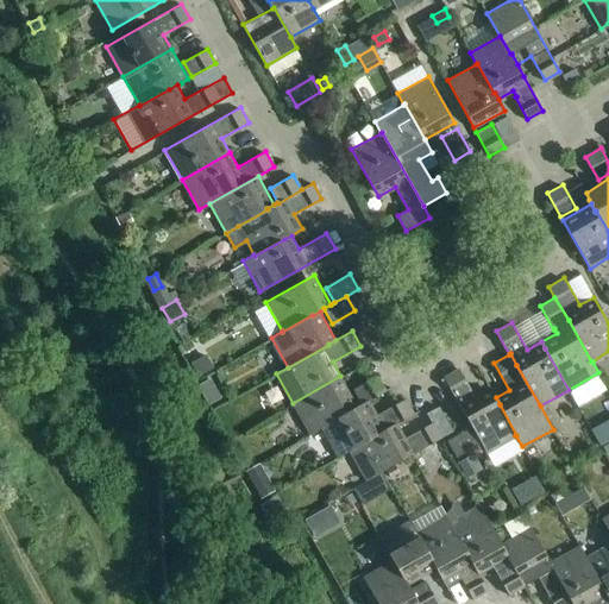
[(212,366),(205,354),(193,362),(200,373),(212,366)]
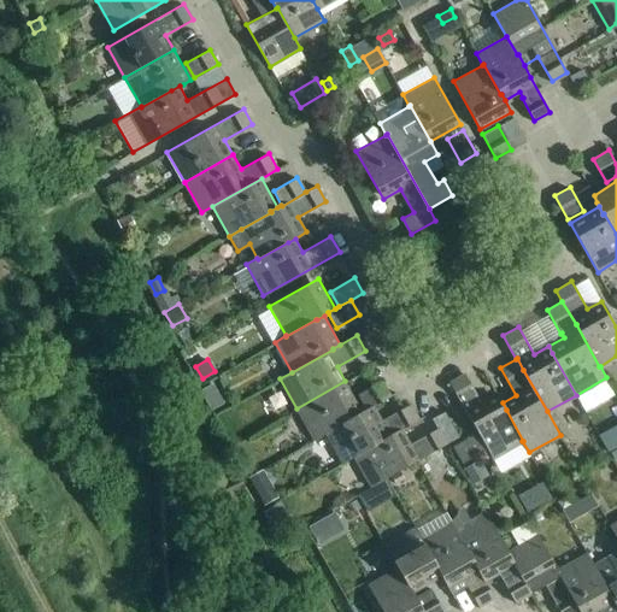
[(477,431),(487,448),(493,458),(522,441),(523,441),(506,410),(503,402),(497,392),(481,400),(464,372),(448,382),(477,431)]
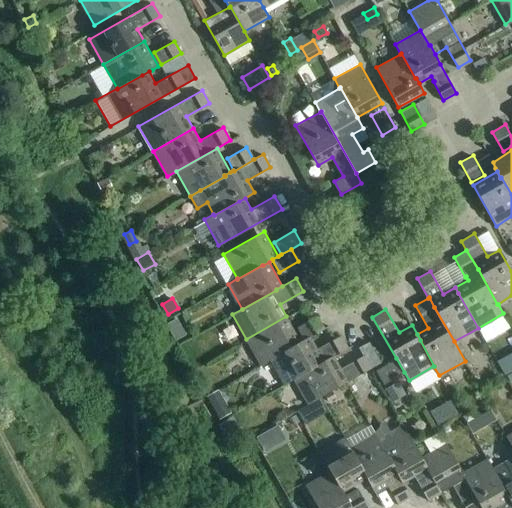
[(297,326),(304,339),(304,340),(310,336),(324,328),(316,315),(297,326)]
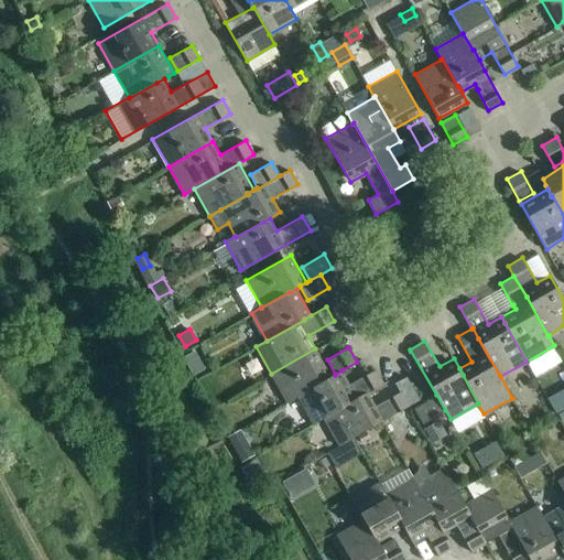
[(194,348),(183,355),(187,364),(199,357),(194,348)]
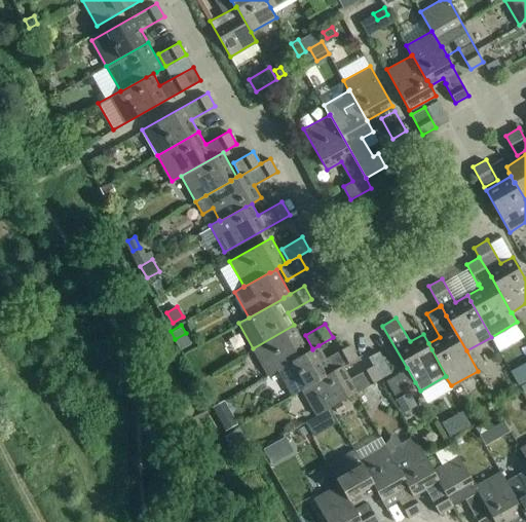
[(268,375),(277,369),(303,353),(302,353),(308,350),(294,325),(253,348),(268,375)]
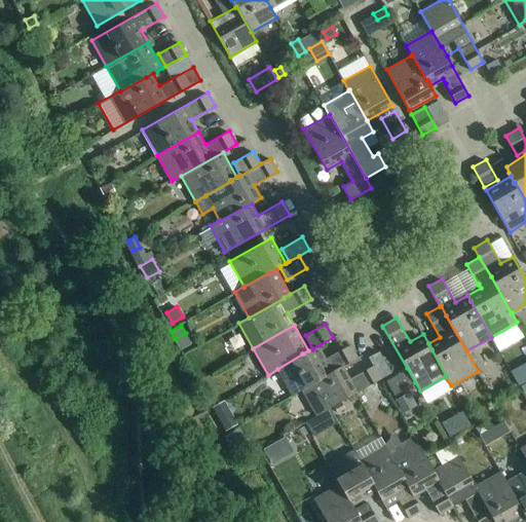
[(292,395),(302,389),(301,388),(337,369),(343,365),(357,358),(349,344),(326,358),(318,345),(312,349),(312,348),(308,350),(302,353),(303,353),(277,369),(292,395)]
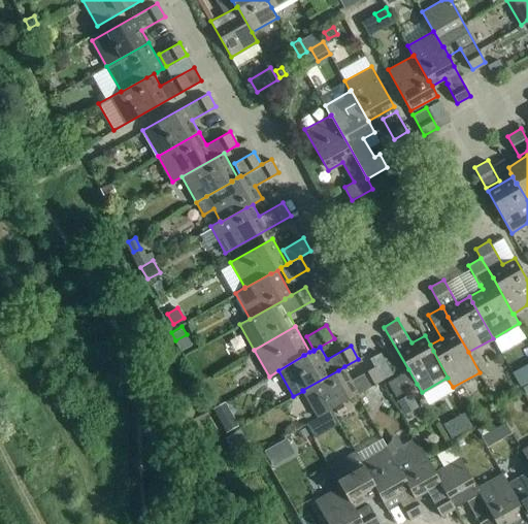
[(302,390),(303,391),(318,416),(393,373),(381,351),(369,357),(374,366),(352,379),(344,366),(338,370),(302,390)]
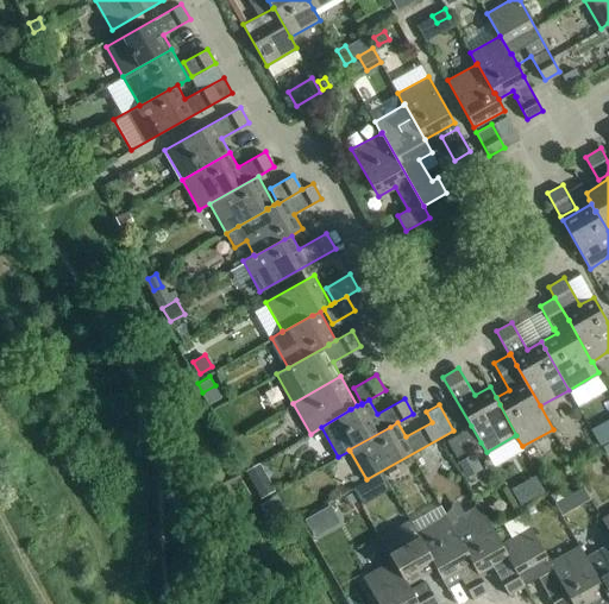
[(608,416),(591,427),(598,442),(608,435),(608,416)]
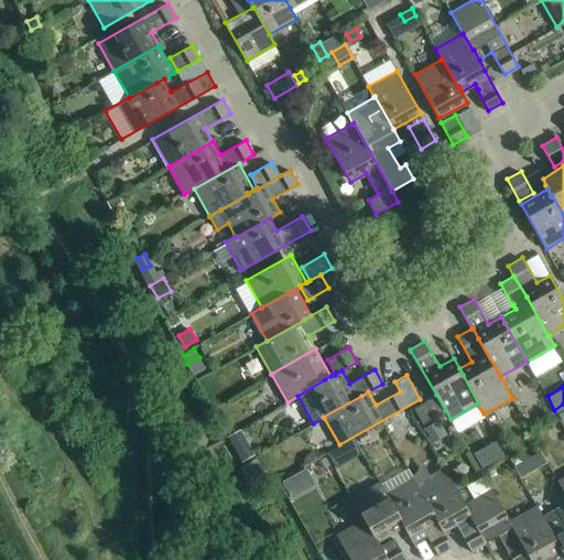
[(445,410),(436,395),(413,408),(422,423),(445,410)]
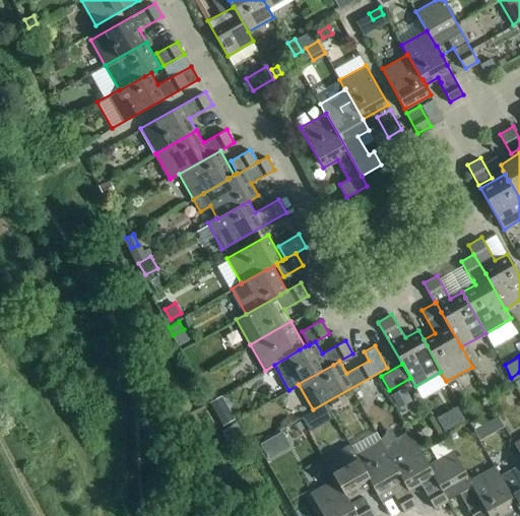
[(391,393),(398,406),(411,398),(404,386),(391,393)]
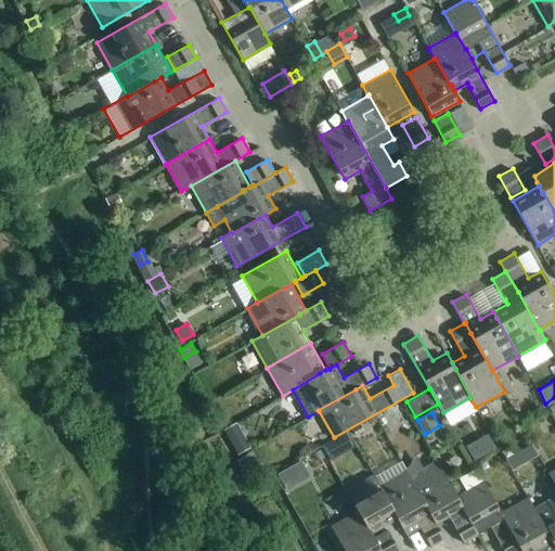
[(248,446),(235,422),(223,428),(237,452),(248,446)]
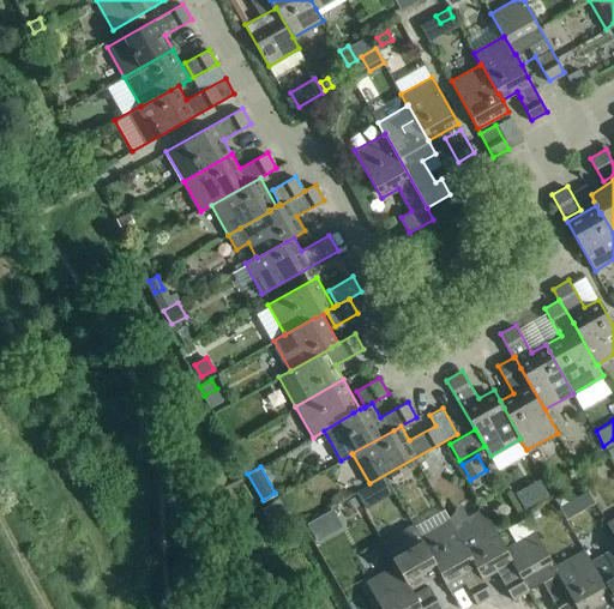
[(531,504),(523,487),(515,490),(524,507),(531,504)]
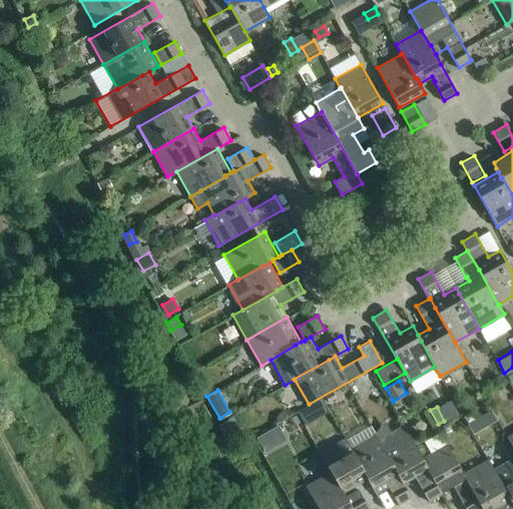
[(463,415),(468,422),(475,418),(470,411),(463,415)]
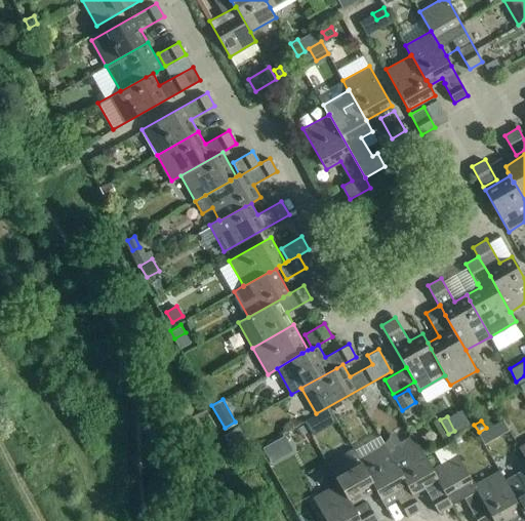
[(494,437),(488,427),(486,428),(479,432),(478,433),(484,443),(494,437)]
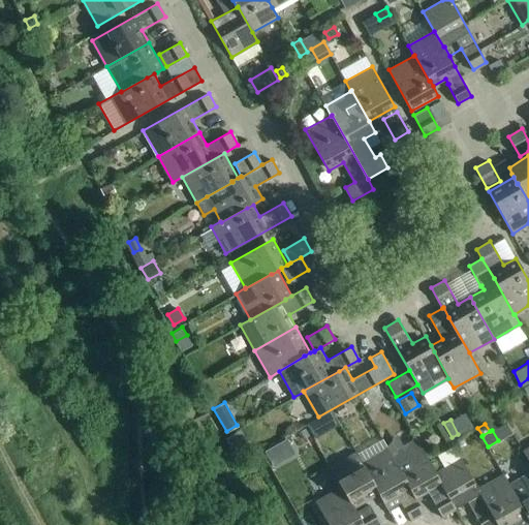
[(418,442),(393,457),(415,498),(428,492),(441,516),(455,508),(443,488),(442,488),(437,479),(438,479),(435,472),(418,442)]
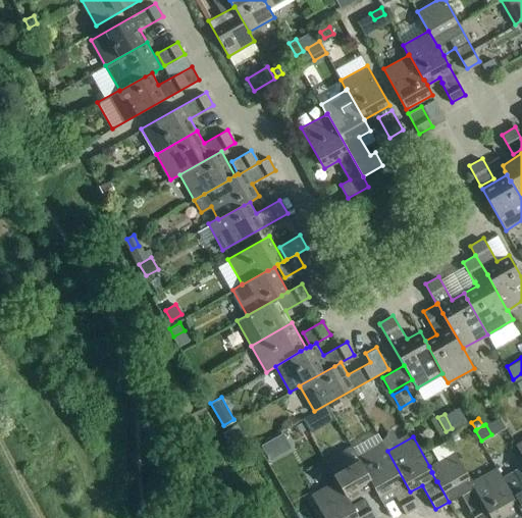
[(382,441),(357,455),(357,456),(371,481),(370,481),(373,487),(375,491),(376,490),(379,497),(392,489),(405,513),(418,506),(410,491),(387,451),(382,441)]
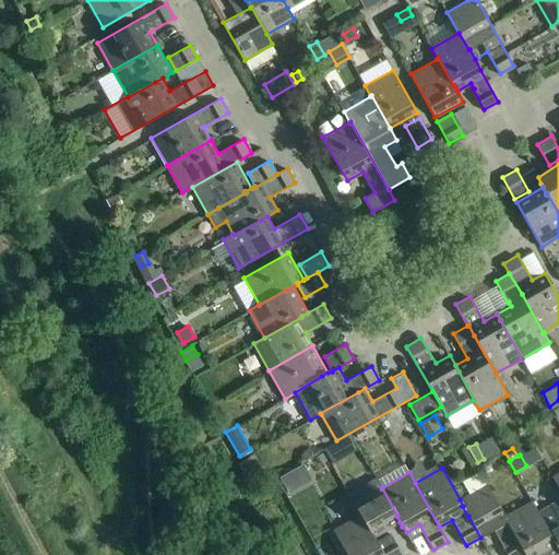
[(348,494),(360,515),(360,514),(370,531),(370,530),(373,536),(400,522),(396,516),(397,516),(382,488),(382,487),(377,477),(348,494)]
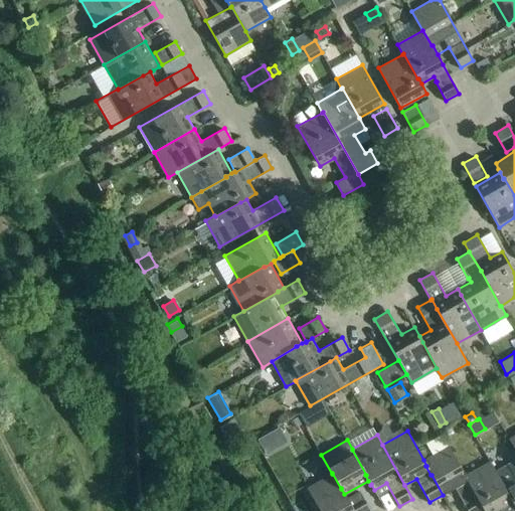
[(449,446),(423,460),(426,466),(425,466),(431,475),(432,475),(443,495),(455,488),(468,510),(482,510),(484,510),(465,475),(449,446)]
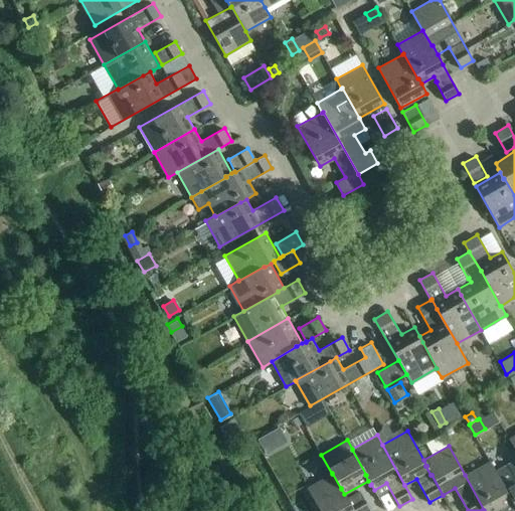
[(514,459),(496,471),(495,471),(495,472),(509,496),(508,496),(514,505),(514,459)]
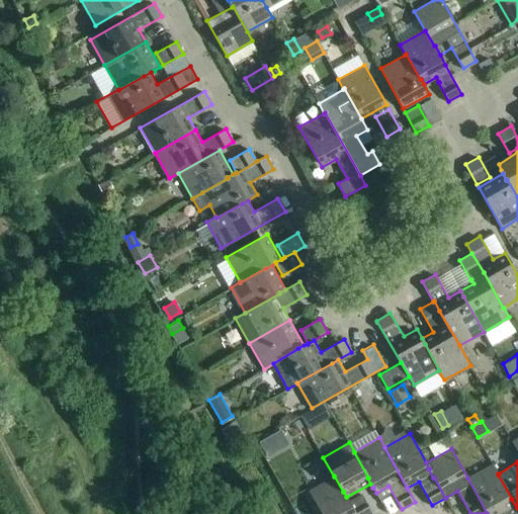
[(493,463),(467,478),(487,513),(498,513),(502,512),(503,513),(517,513),(517,508),(511,499),(512,499),(498,475),(498,474),(499,474),(493,463)]
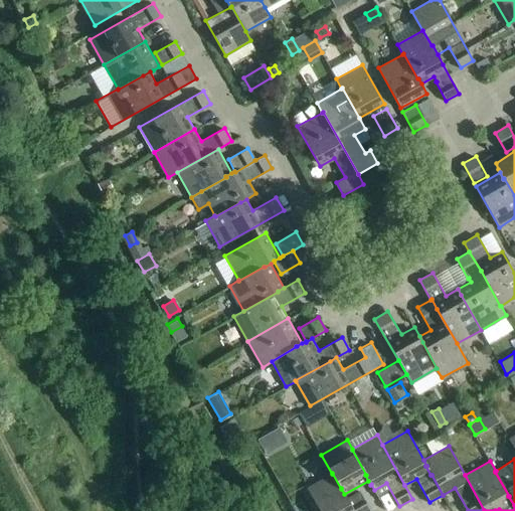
[(332,473),(332,474),(307,488),(320,510),(353,510),(352,508),(346,498),(344,494),(341,488),(341,489),(332,473)]
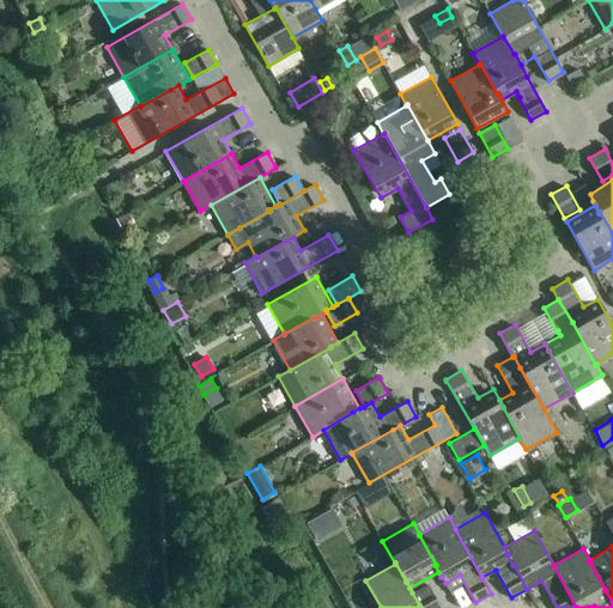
[(428,584),(412,593),(419,605),(420,607),(438,607),(441,607),(428,584)]
